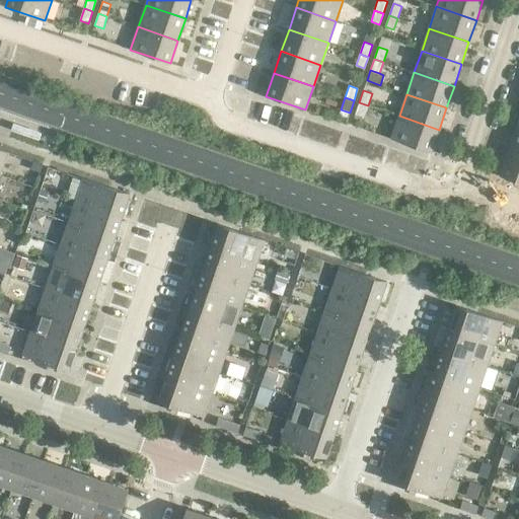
[(368,105),(359,102),(355,115),(364,117),(368,105)]
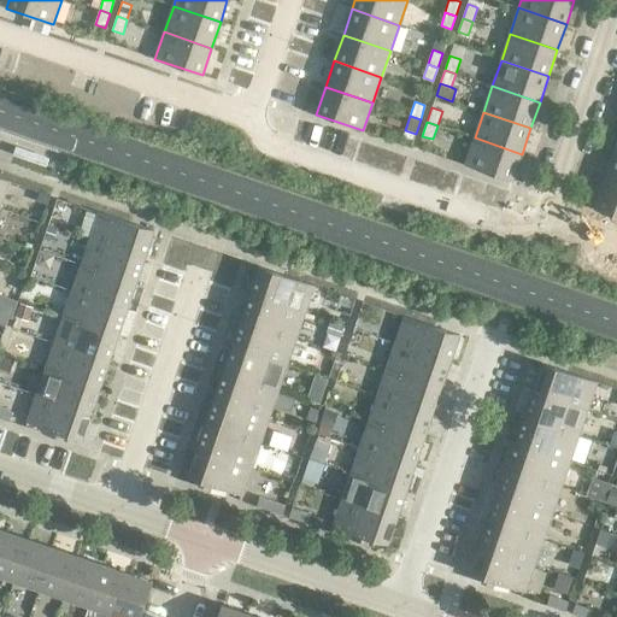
[(522,154),(475,137),(465,165),(512,181),(522,154)]
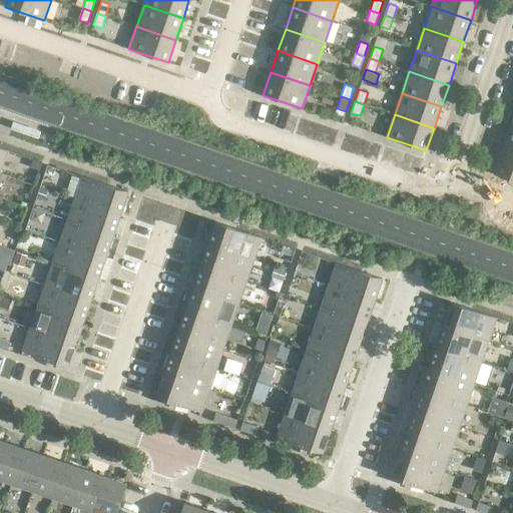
[(512,130),(509,129),(502,151),(512,154),(512,130)]
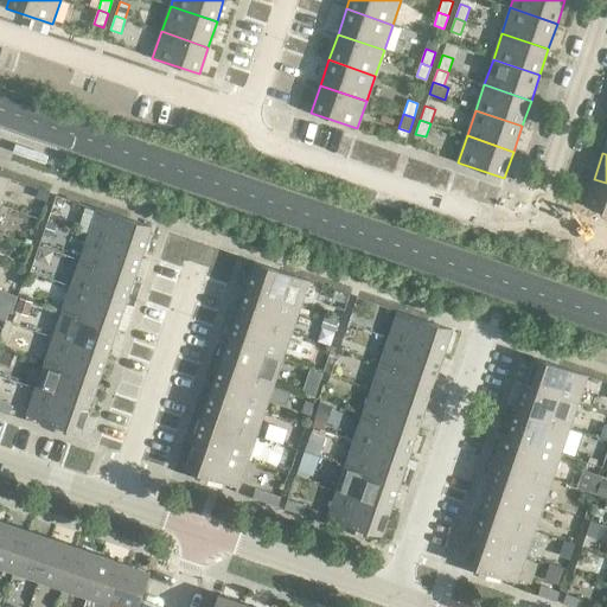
[(37,189),(34,197),(46,202),(50,192),(37,189)]
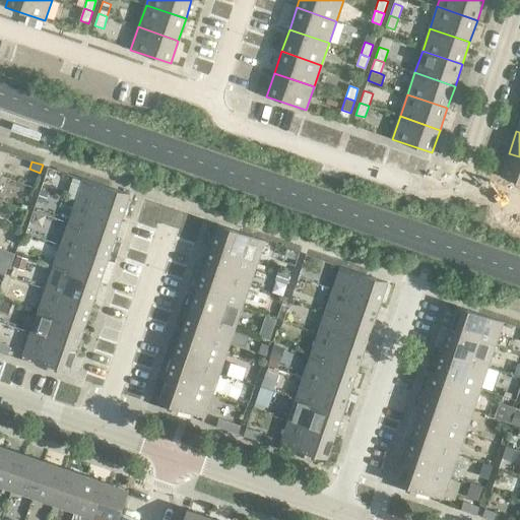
[(130,194),(83,179),(75,201),(122,217),(130,194)]
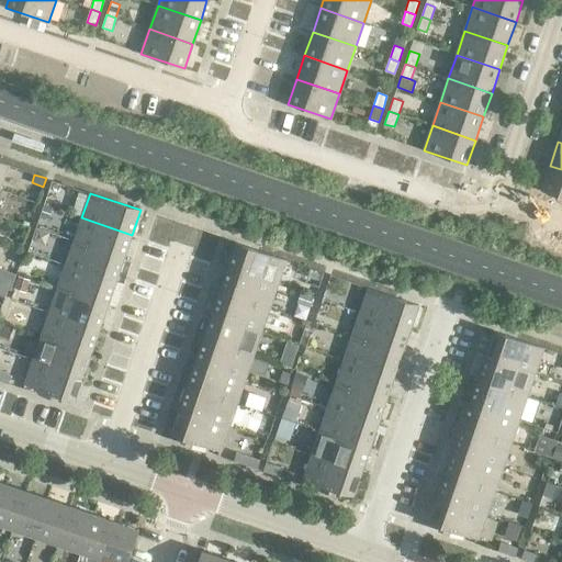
[(132,235),(81,217),(74,242),(123,258),(132,235)]
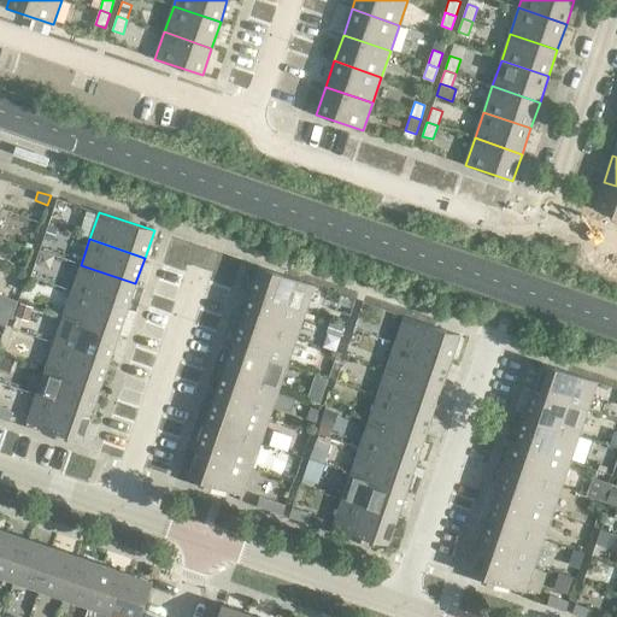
[(135,283),(81,265),(71,291),(127,310),(135,283)]
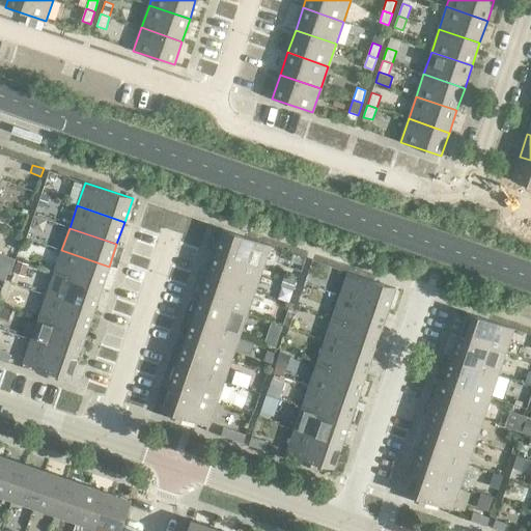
[(223,229),(215,253),(262,269),(270,246),(223,229)]
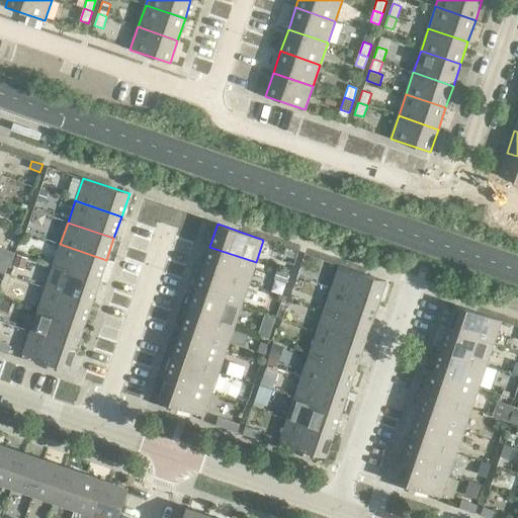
[(106,260),(60,244),(53,266),(99,282),(106,260)]
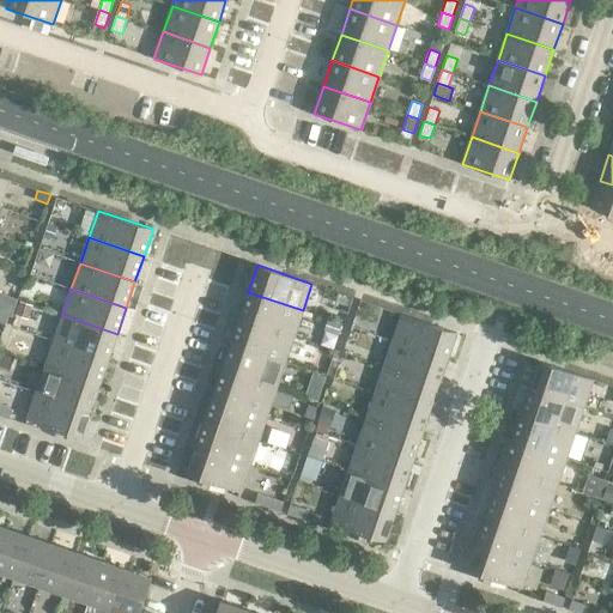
[(303,310),(248,292),(240,317),(293,337),(303,310)]
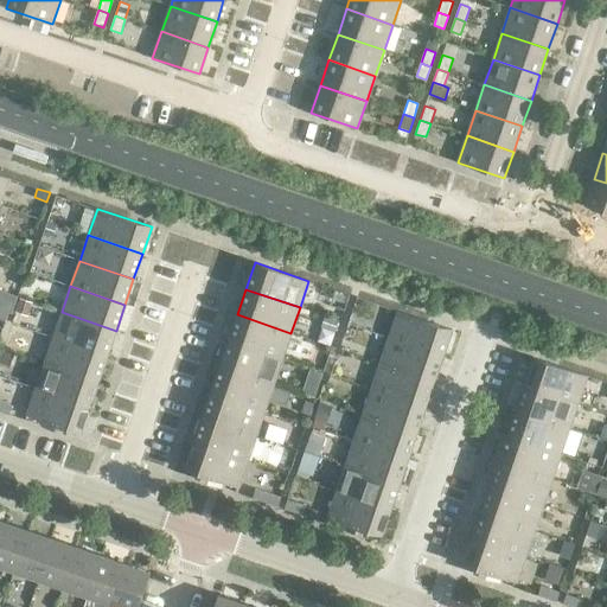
[(18,299),(14,312),(26,317),(31,304),(18,299)]
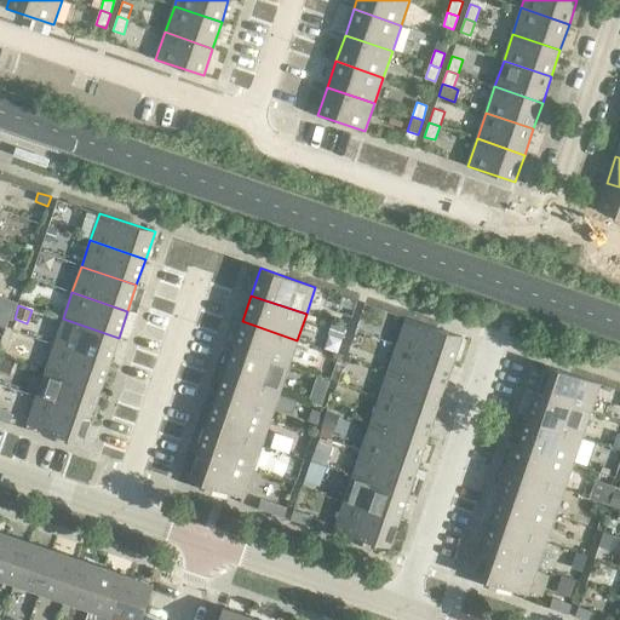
[(119,338),(63,319),(55,344),(109,363),(119,338)]
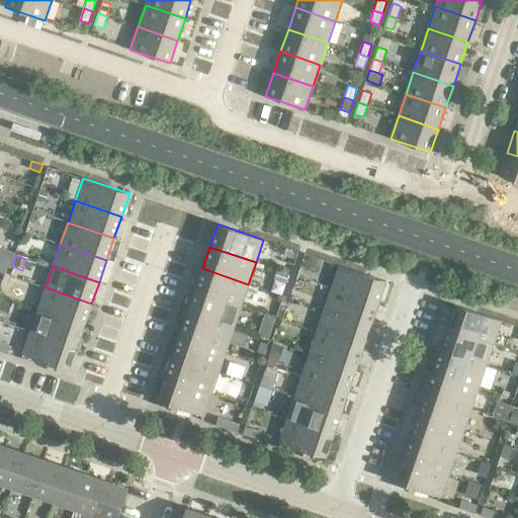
[(365,274),(339,266),(332,288),(377,305),(385,281),(365,274)]
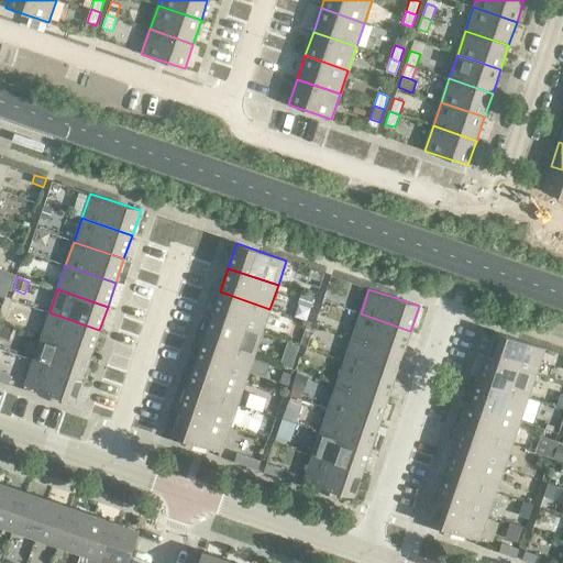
[(269,309),(220,291),(211,316),(262,332),(269,309)]
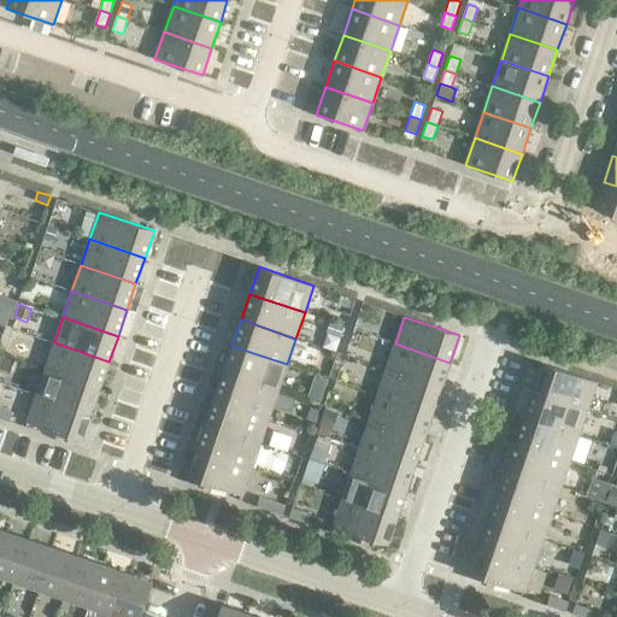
[(340,340),(345,328),(330,322),(325,334),(340,340)]
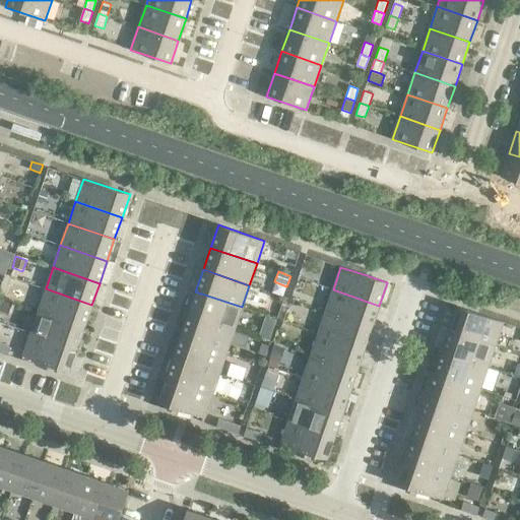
[(91,305),(46,288),(38,311),(84,327),(91,305)]
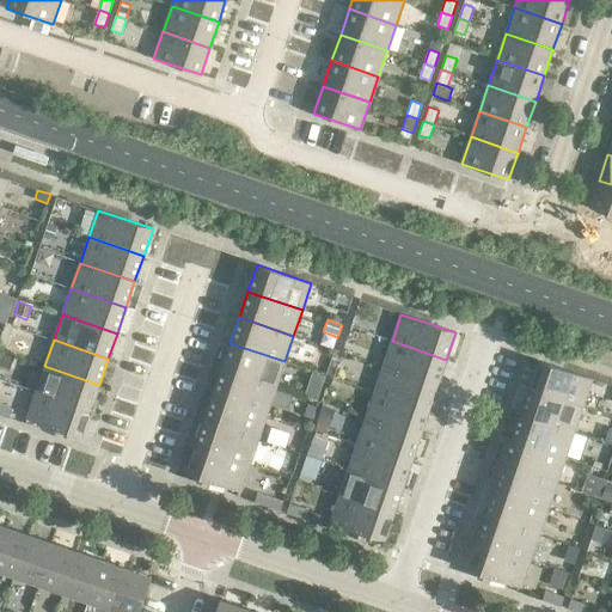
[(446,360),(392,341),(383,367),(438,385),(446,360)]
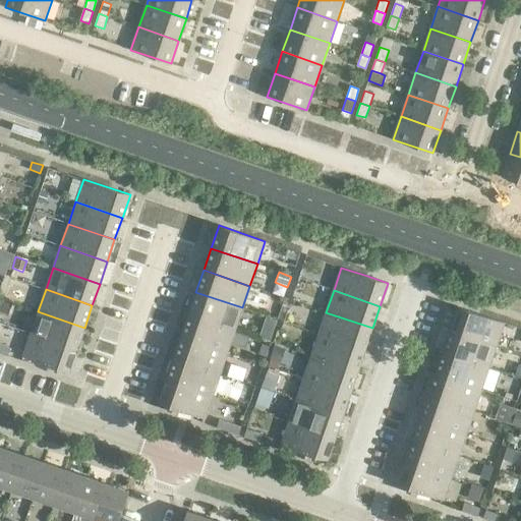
[(242,307),(195,292),(188,313),(235,330),(242,307)]
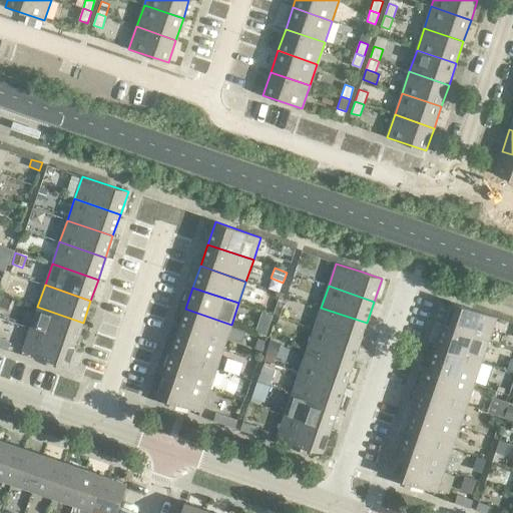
[(0,302),(0,309),(7,312),(12,299),(2,296),(0,302)]
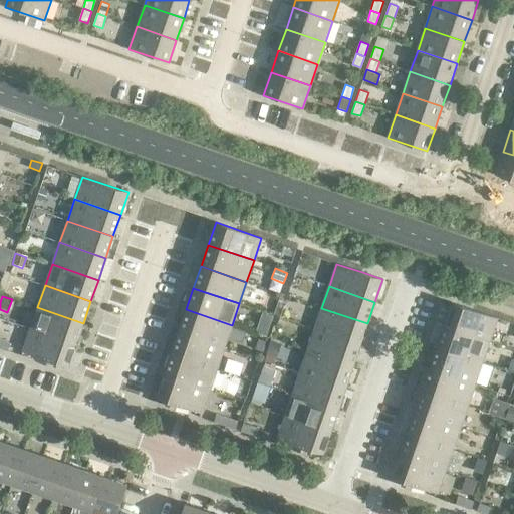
[(451,303),(444,325),(489,341),(497,318),(451,303)]
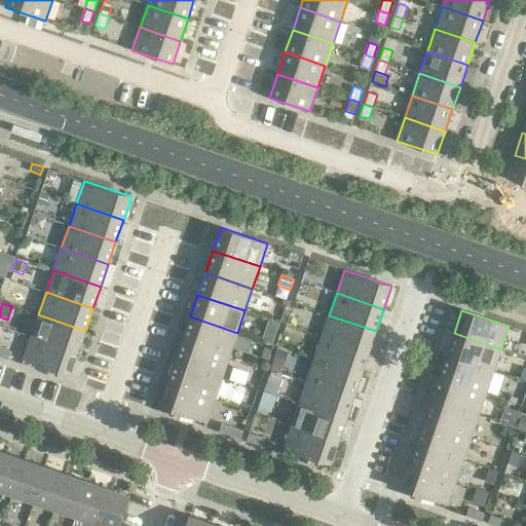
[(85,331),(38,314),(31,337),(77,352),(85,331)]
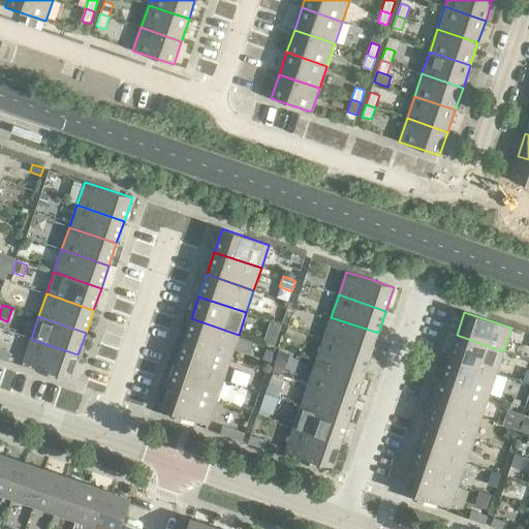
[(378,333),(331,317),(323,339),(371,355),(378,333)]
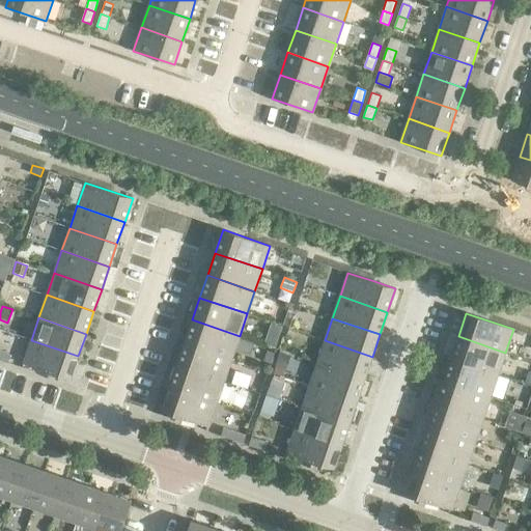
[(240,336),(192,319),(184,342),(231,359),(240,336)]
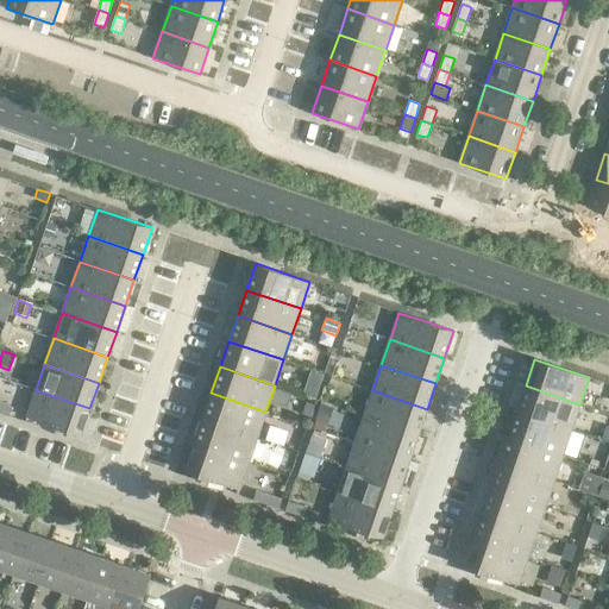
[(320,387),(307,383),(303,395),(316,399),(320,387)]
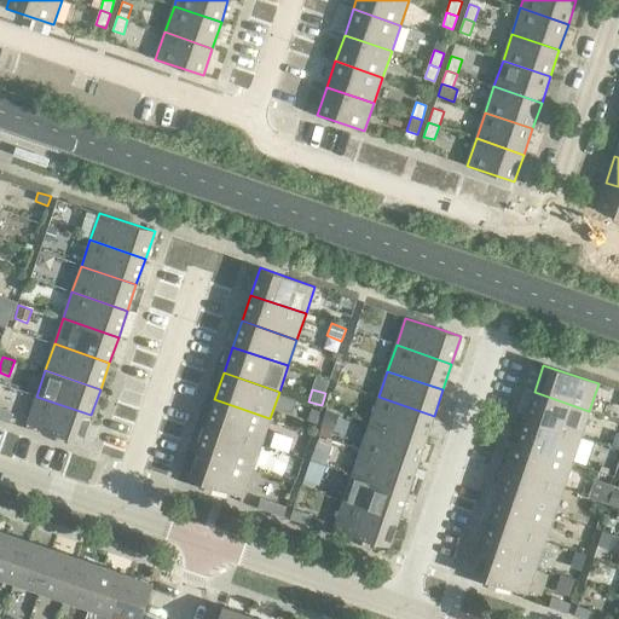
[(589,411),(534,392),(525,418),(580,437),(589,411)]
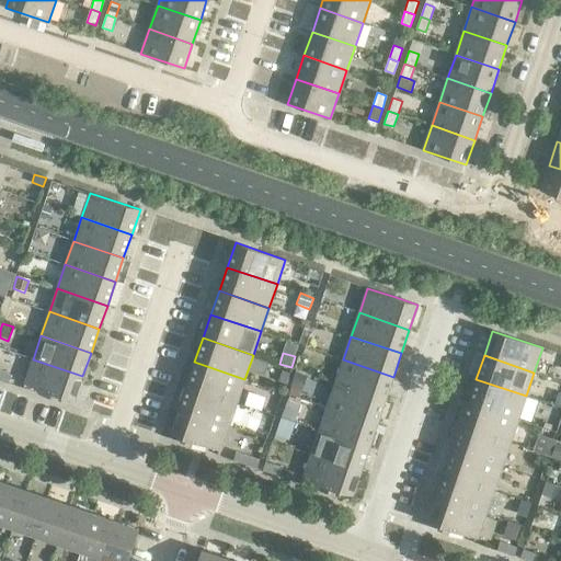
[(82,376),(33,359),(24,384),(37,388),(35,392),(60,401),(61,397),(75,401),(82,376)]
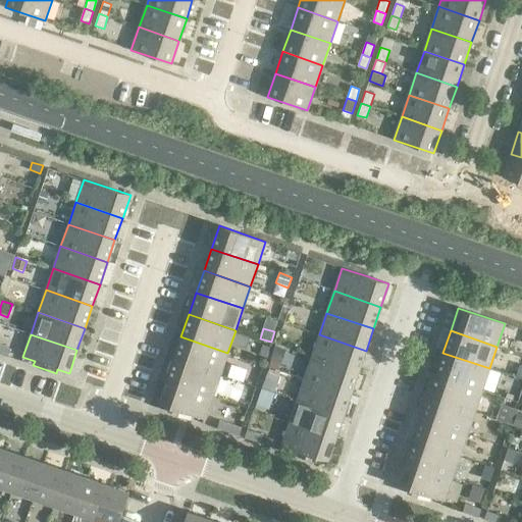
[(366,351),(319,334),(312,357),(358,372),(366,351)]
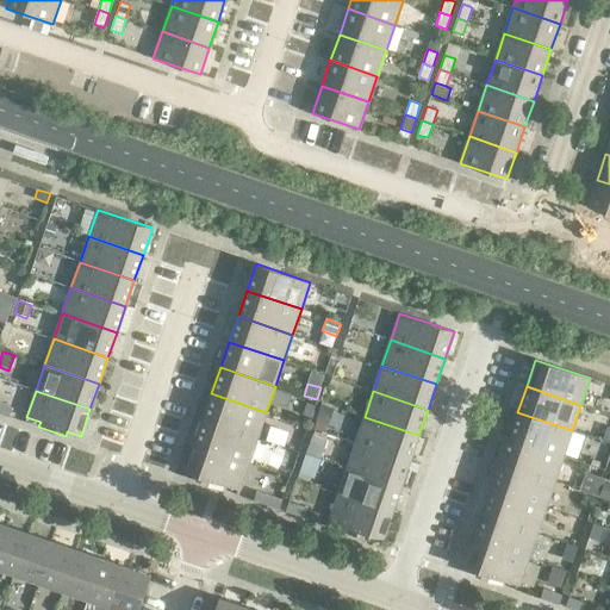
[(266,412),(211,393),(203,419),(257,437),(266,412)]
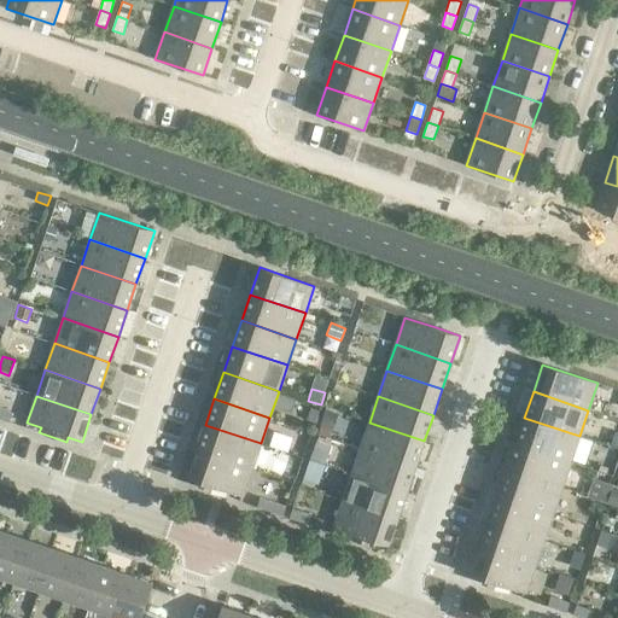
[(309,408),(304,421),(315,425),(320,412),(309,408)]
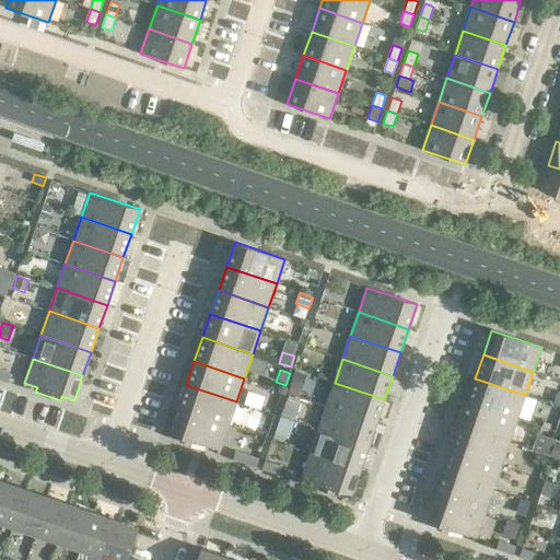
[(298,372),(293,385),(304,388),(308,376),(298,372)]
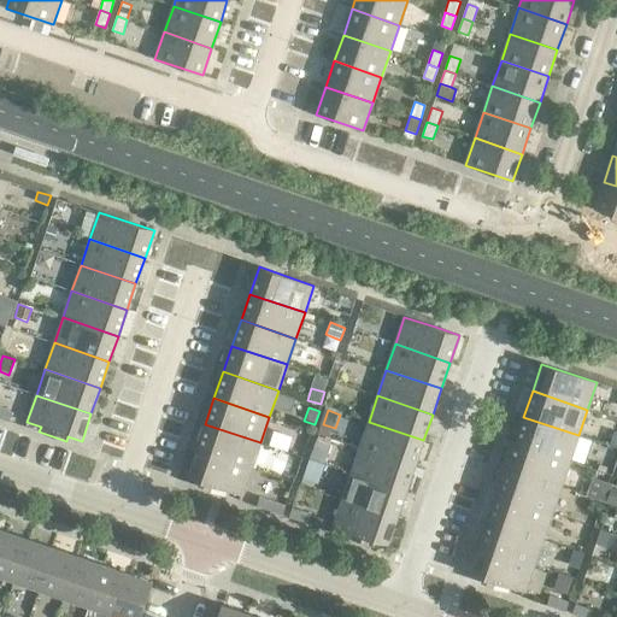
[(579,435),(523,417),(515,442),(570,462),(579,435)]
